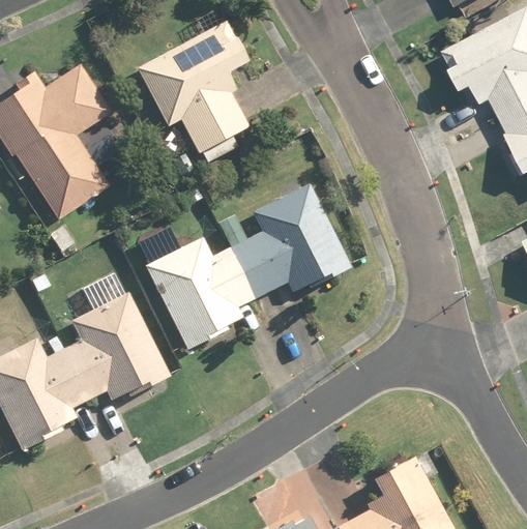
[(492,94),(511,135),(508,136),(526,170),(526,7),(441,51),(463,93),(471,89),(477,101),(492,94)]
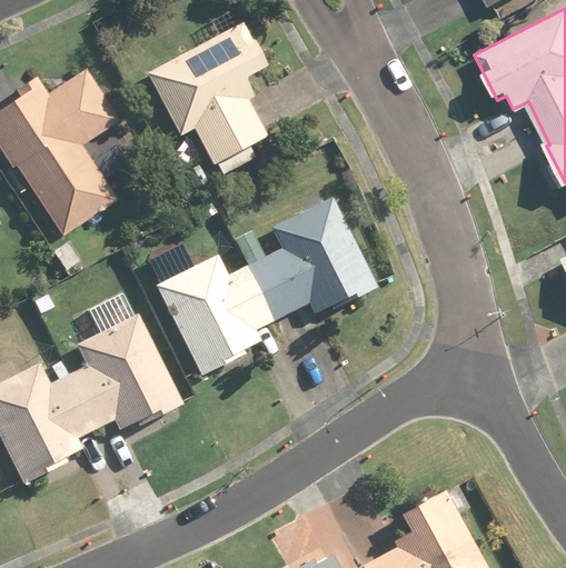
[(195,128),(214,163),(221,180),(257,161),(248,146),(268,135),(250,100),(256,97),(246,78),(266,67),(242,21),(146,72),(179,137),(195,128)]
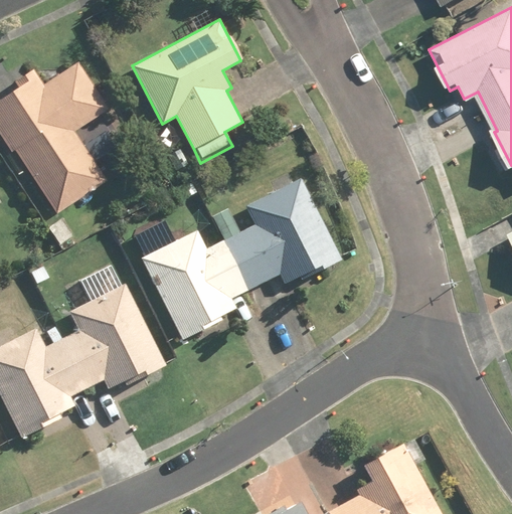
[(108,109),(76,62),(45,84),(38,74),(0,100),(0,125),(58,211),(106,179),(73,132),(108,109)]
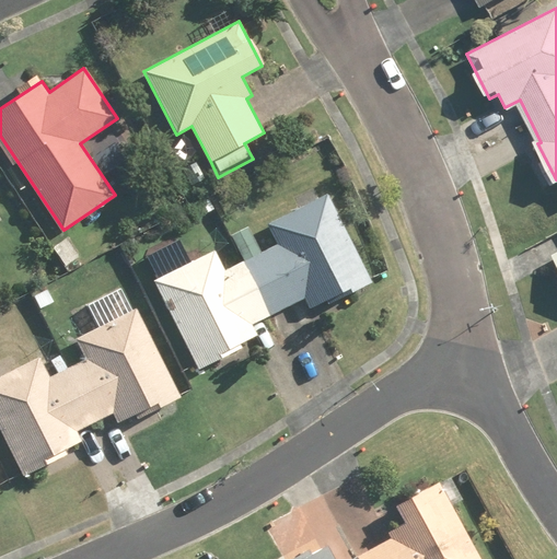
[(230,235),(244,261),(227,271),(216,251),(155,282),(201,371),(225,359),(222,352),(259,333),(255,324),(303,299),(309,309),(346,290),(348,294),(373,281),(326,193),(267,223),(278,244),(262,253),(247,225),(230,235)]
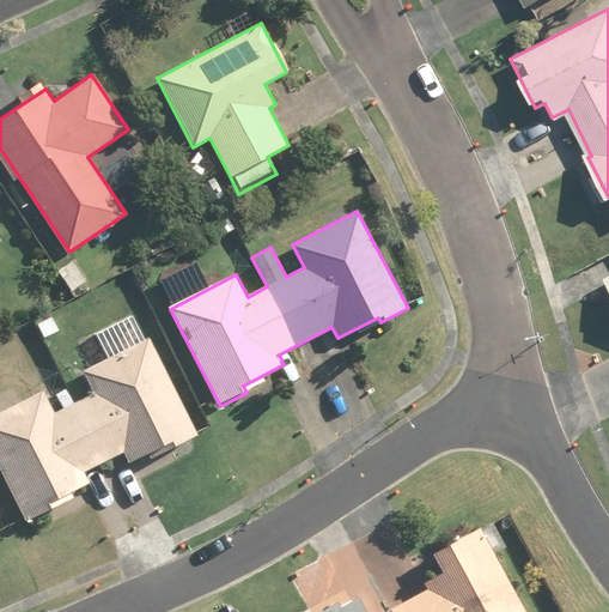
[(0,471),(28,523),(73,500),(69,492),(90,483),(85,472),(123,452),(129,464),(145,455),(147,461),(199,434),(148,337),(81,371),(93,394),(54,414),(43,392),(0,413),(0,471)]
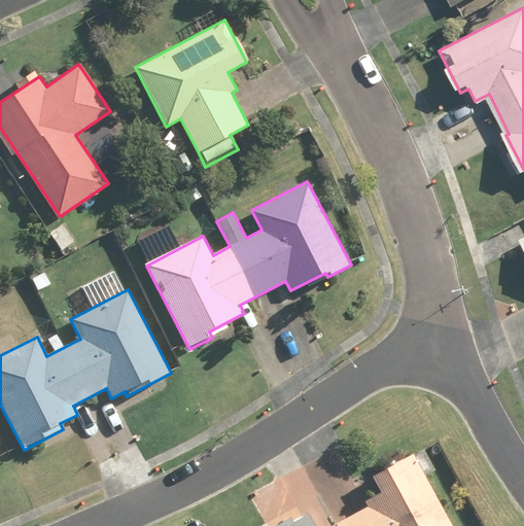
[(323,525),(291,525),(287,518),(271,525),(452,525),(413,452),(369,475),(380,496),(323,525)]
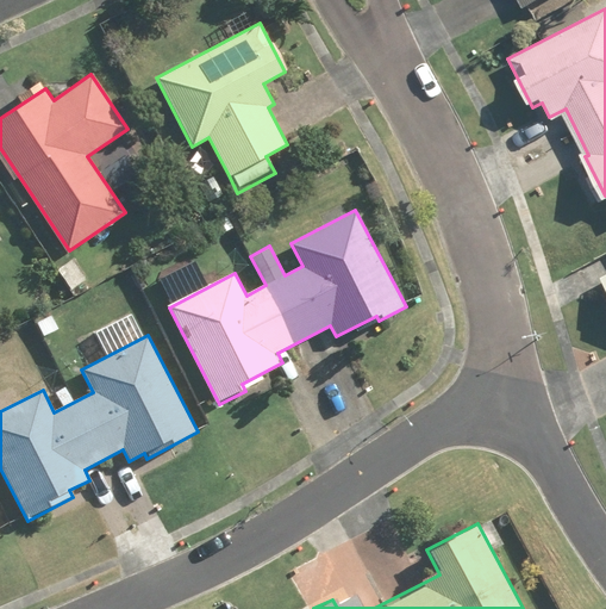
All buildings are outlined.
